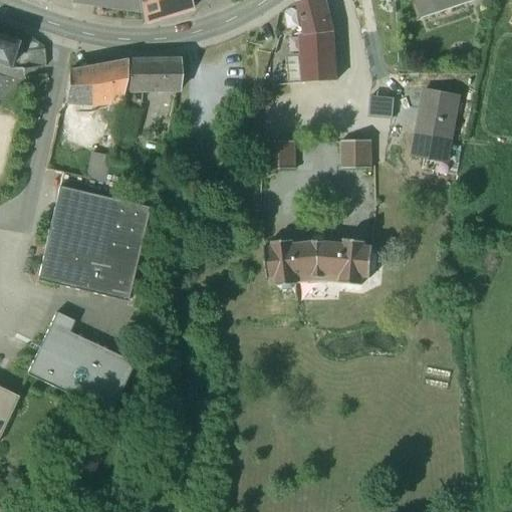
[(76,0),(77,2),(79,3),(82,4),(84,3),(87,2),(88,0),(97,0),(97,2),(142,8),(140,0),(76,0)]
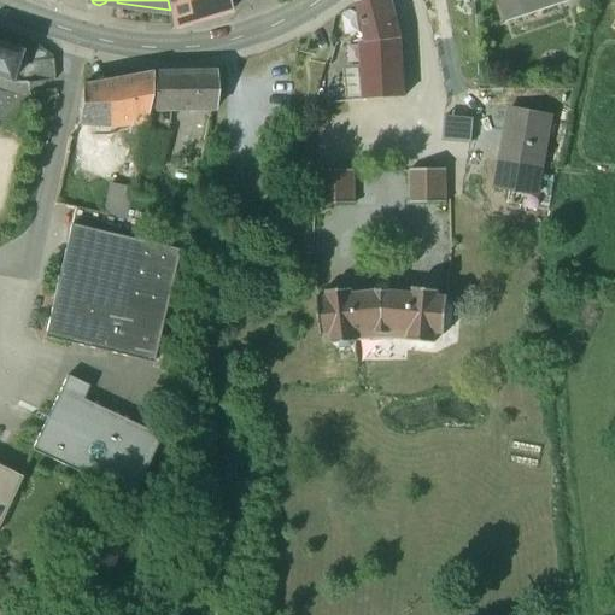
[(168,0),(170,10),(175,28),(234,11),(230,0),(168,0)]
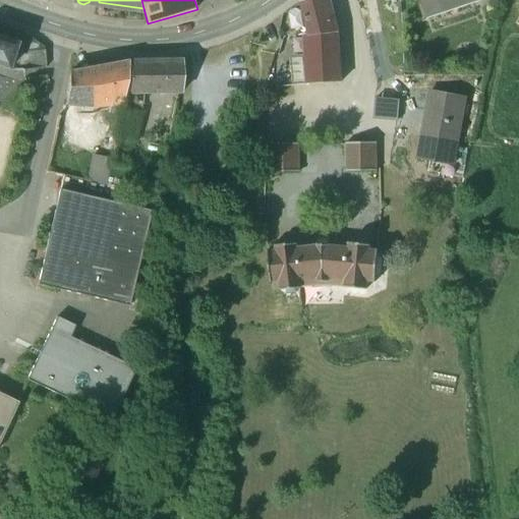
[(306,0),(303,1),(309,33),(310,35),(339,31),(332,0),(306,0)]
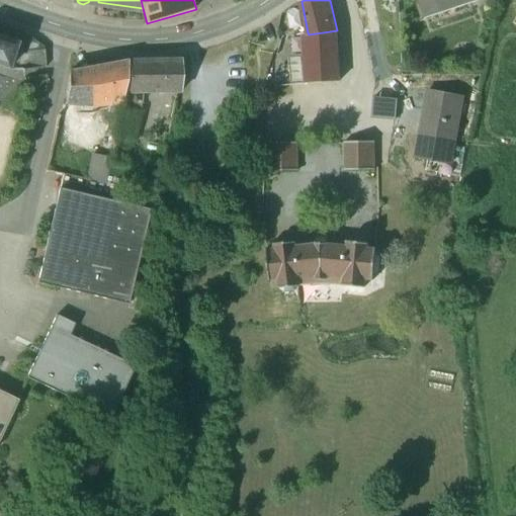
[(423,0),(427,11),(428,11),(425,2),(431,0),(439,0),(441,6),(460,0),(423,0)]
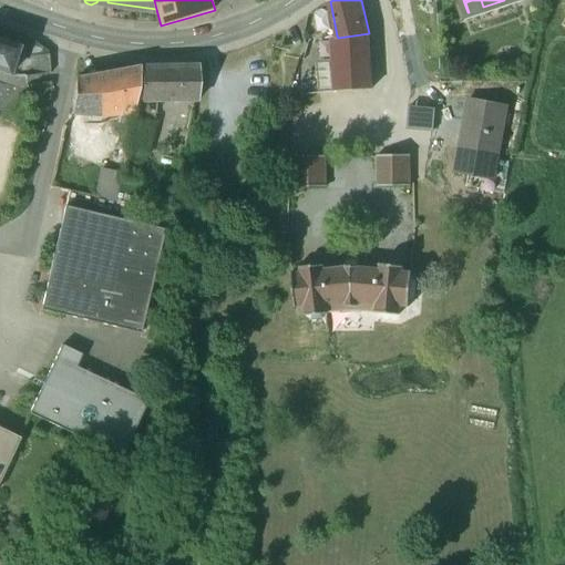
[(369,33),(338,38),(337,36),(334,36),(339,89),(372,86),(369,33)]
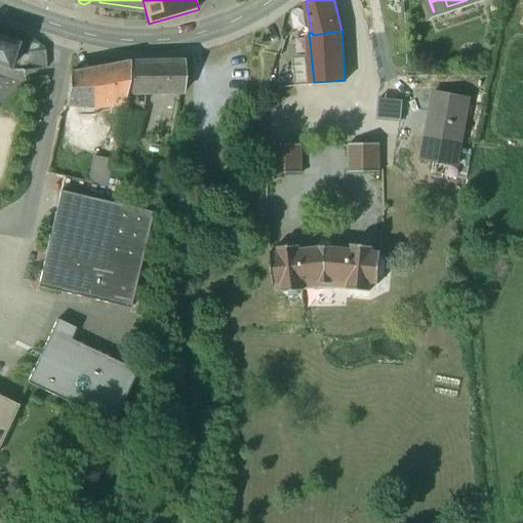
[(19,42),(0,35),(0,65),(10,69),(19,42)]
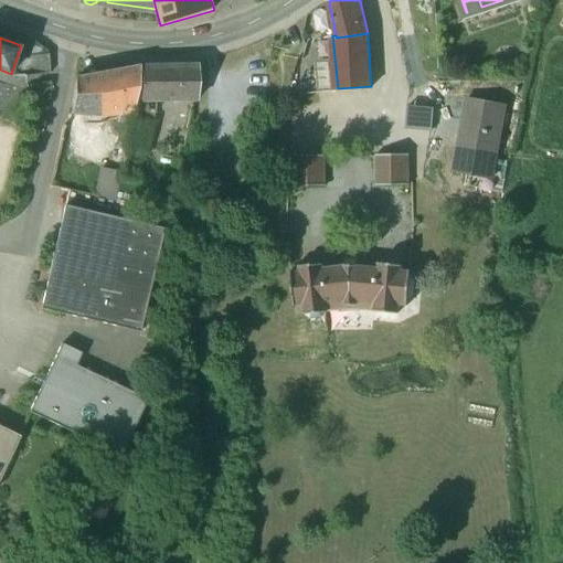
[(52,53),(23,56),(24,74),(53,72),(52,53)]
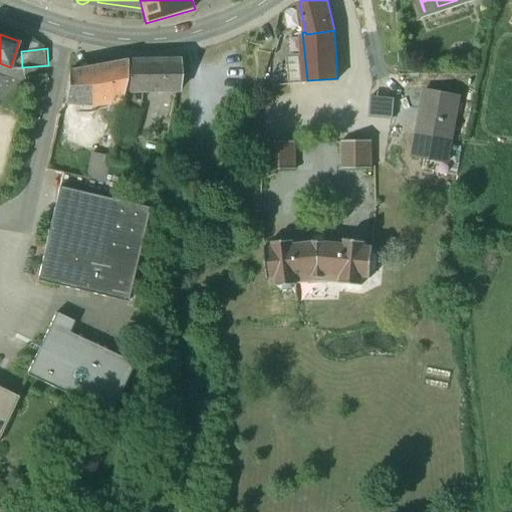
[(183,58),(130,59),(124,91),(137,90),(138,90),(179,89),(182,89),(183,58)]
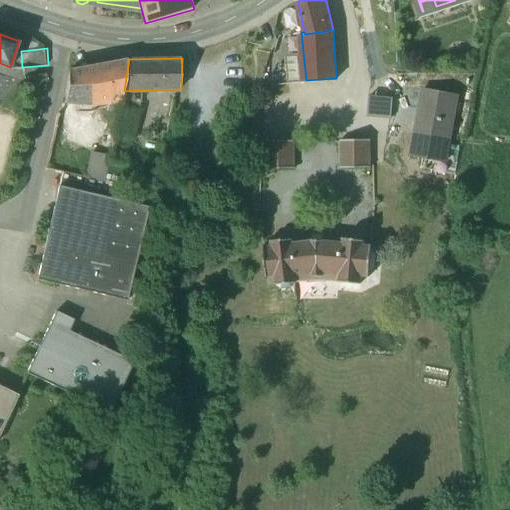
[(129,59),(72,70),(70,71),(67,100),(82,103),(98,102),(111,99),(109,108),(120,110),(121,111),(124,91),(129,59)]
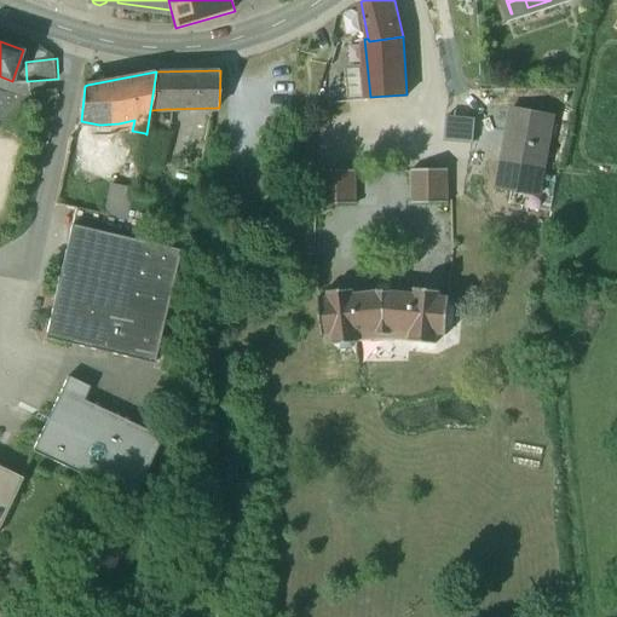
[(555,115),(513,108),(507,143),(509,143),(506,163),(503,163),(500,186),(541,194),(555,115)]
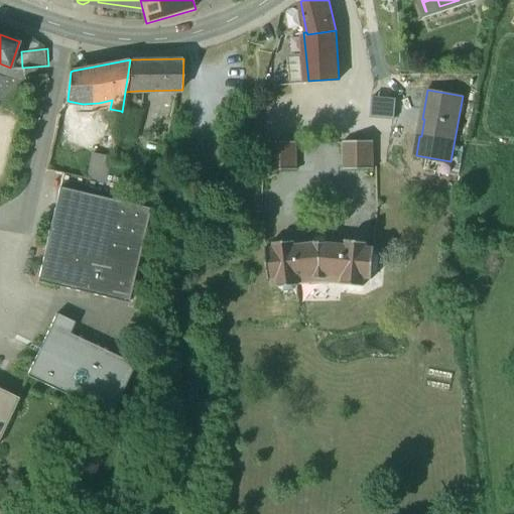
[(137,91),(125,92),(122,112),(121,111),(116,131),(118,131),(136,136),(143,100),(137,99),(138,91),(137,91)]
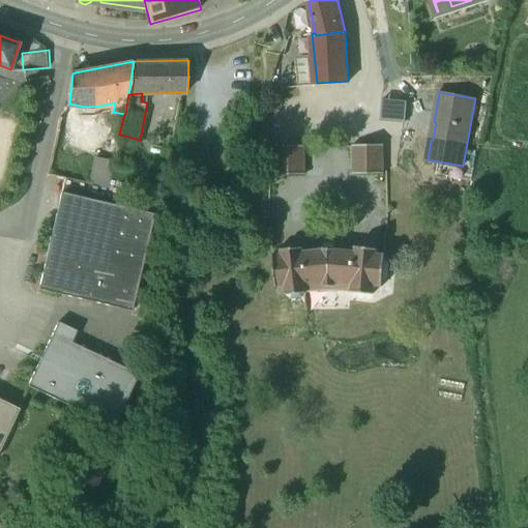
[(411,119),(413,100),(389,98),(387,116),(411,119)]
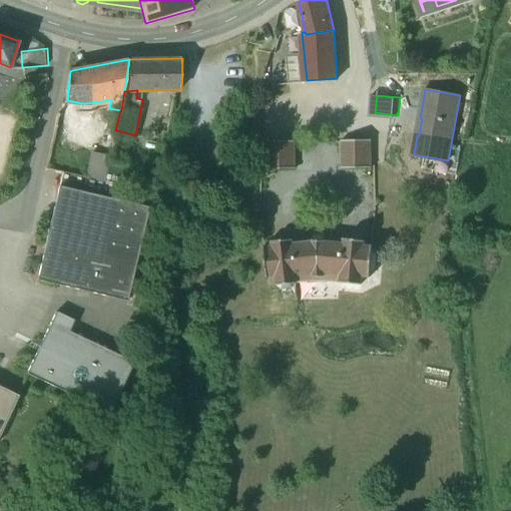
[(165,131),(158,130),(155,140),(162,142),(165,131)]
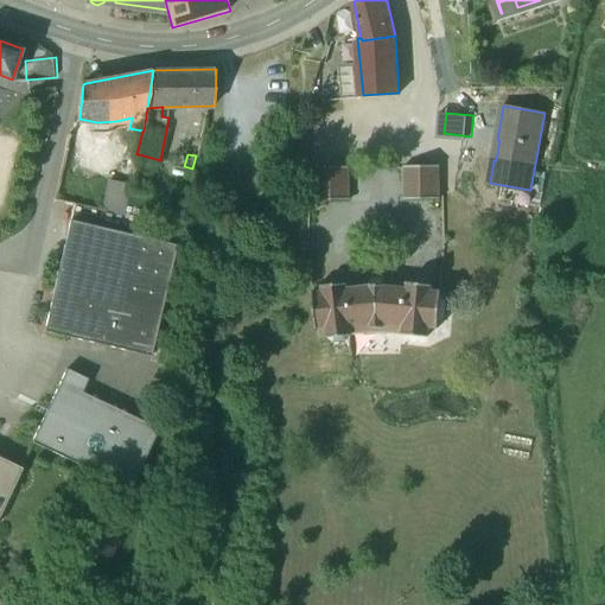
[(441,198),(440,164),(406,165),(406,198),(441,198)]
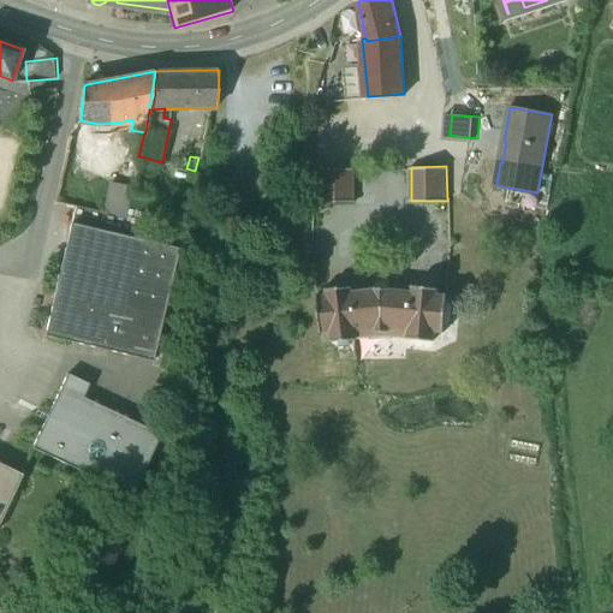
[(356,201),(356,167),(319,167),(320,202),(356,201)]
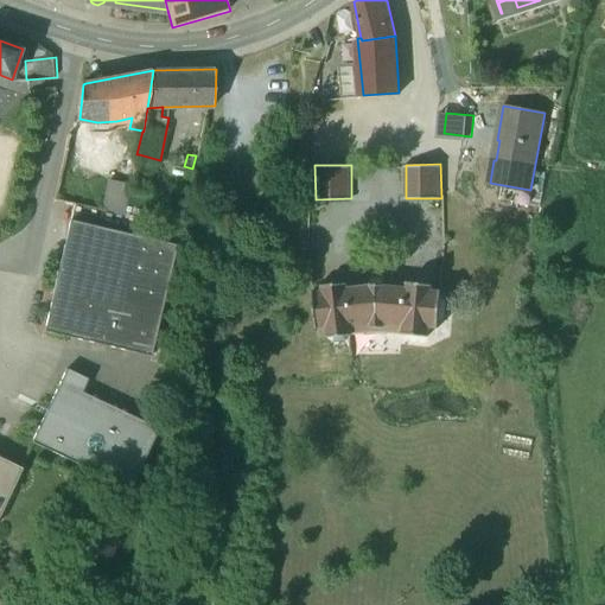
[(131,211),(137,183),(115,179),(109,208),(131,211)]
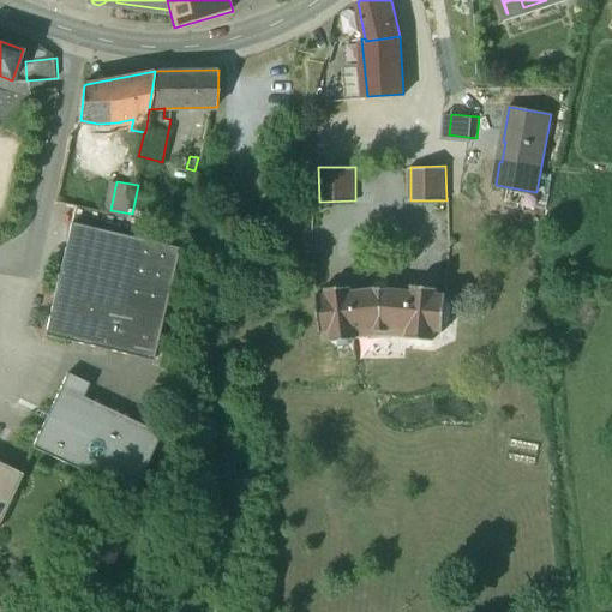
[(180,247),(72,222),(55,297),(163,322),(180,247)]
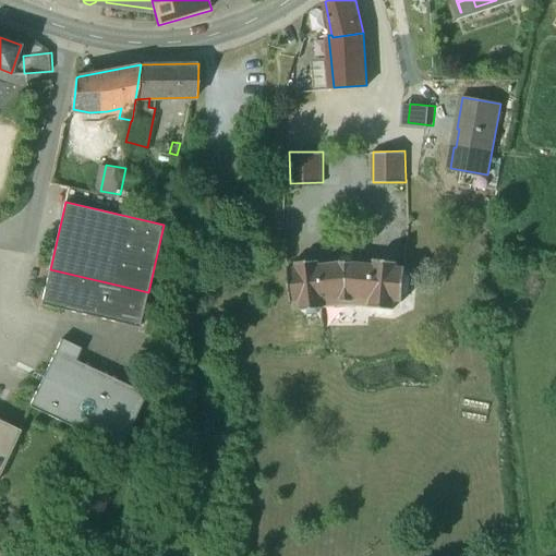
[(321,258),(297,261),(297,265),(288,266),(292,301),(301,300),(302,309),(305,309),(309,312),(319,311),(322,306),(326,306),(325,301),(335,300),(340,304),(355,304),(361,300),(371,301),(371,306),(395,309),(396,300),(405,301),(405,295),(411,292),(413,275),(407,270),(408,266),(399,265),(399,261),(375,258),(375,263),(354,261),(354,260),(353,260),(352,260),(352,261),(343,261),(343,260),(342,260),(341,260),(341,261),(321,263),(321,258)]
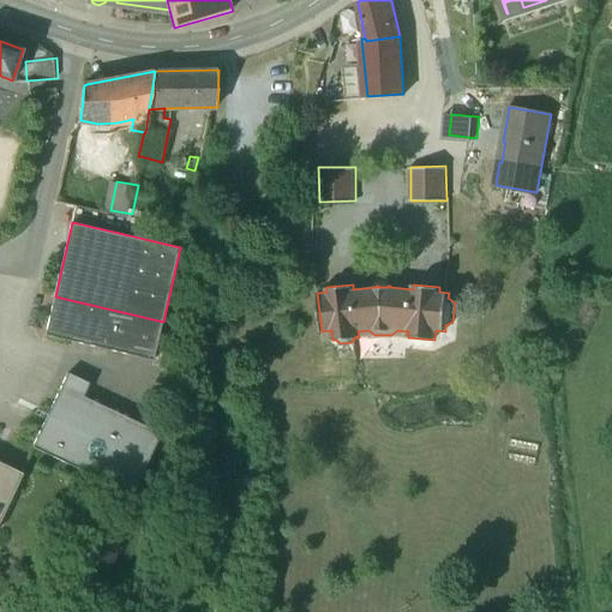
[(163,322),(55,297),(47,334),(155,359),(163,322)]
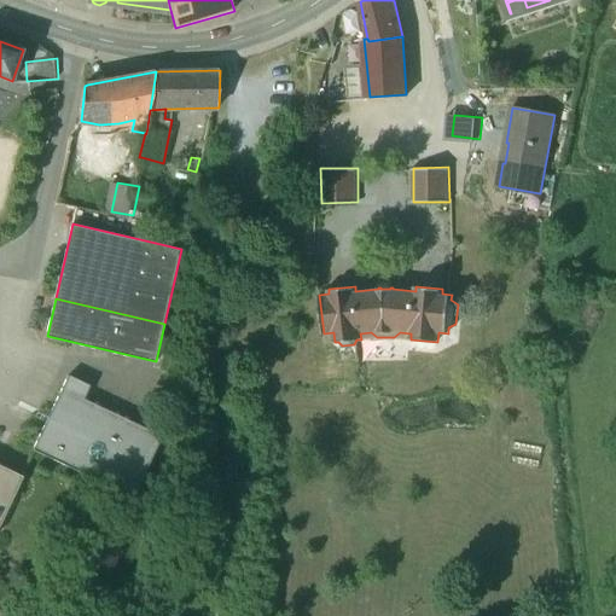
[(163,435),(85,399),(91,385),(69,375),(34,449),(134,497),(163,435)]
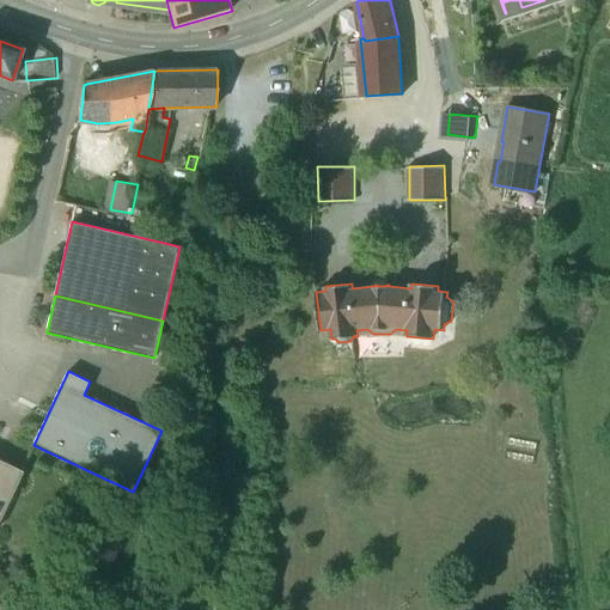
[(0,459),(0,506),(10,487),(14,489),(23,471),(0,459)]
